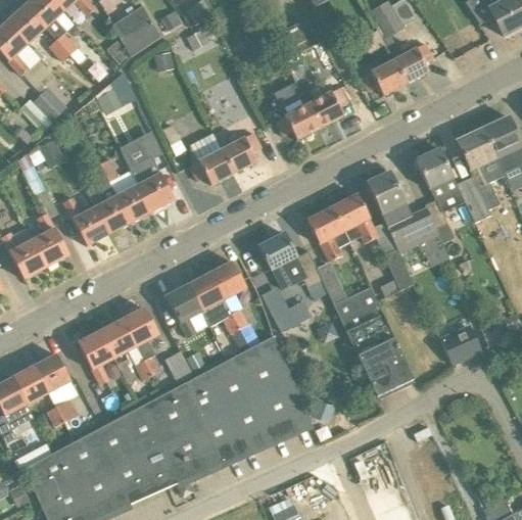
[(65,10),(55,0),(30,0),(25,5),(46,28),(56,40),(68,53),(77,47),(64,33),(66,31),(56,18),(65,10)]
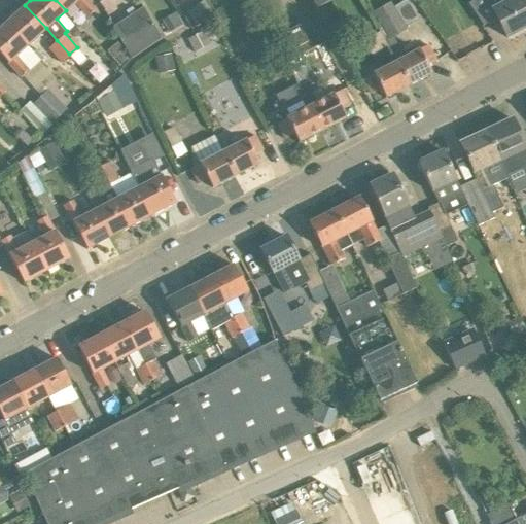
[(96,8),(89,0),(56,0),(66,10),(75,2),(88,15),(96,8)]
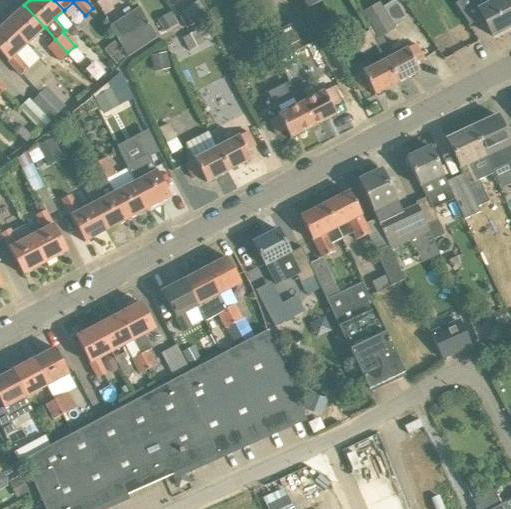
[(196,0),(191,4),(199,15),(207,9),(200,0),(196,0)]
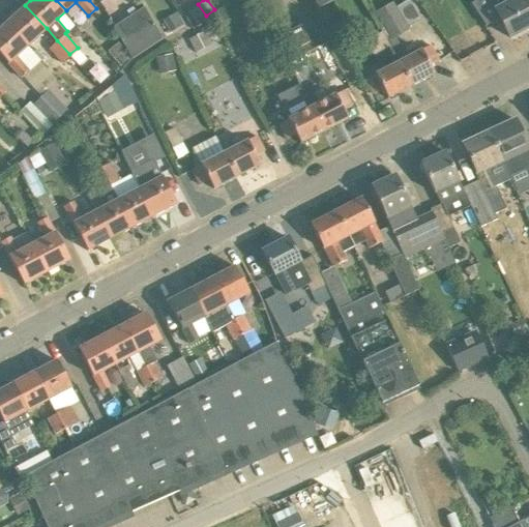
[(391,0),(376,10),(375,10),(384,26),(390,36),(392,38),(410,28),(394,0),(391,0)]
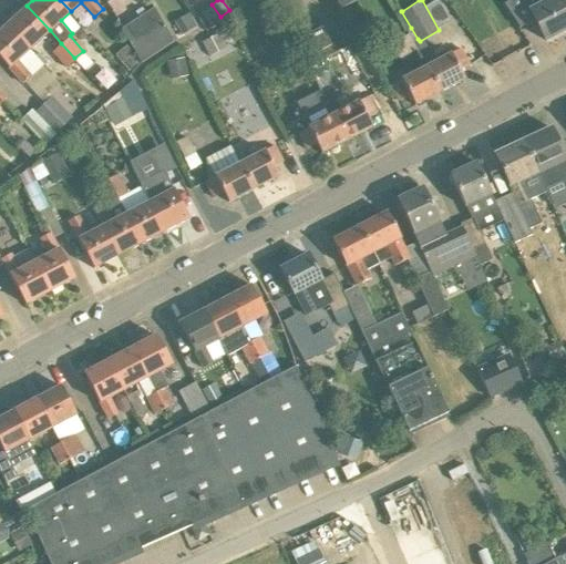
[(520,26),(521,24),(535,17),(546,38),(565,27),(565,0),(506,0),(504,1),(520,26)]
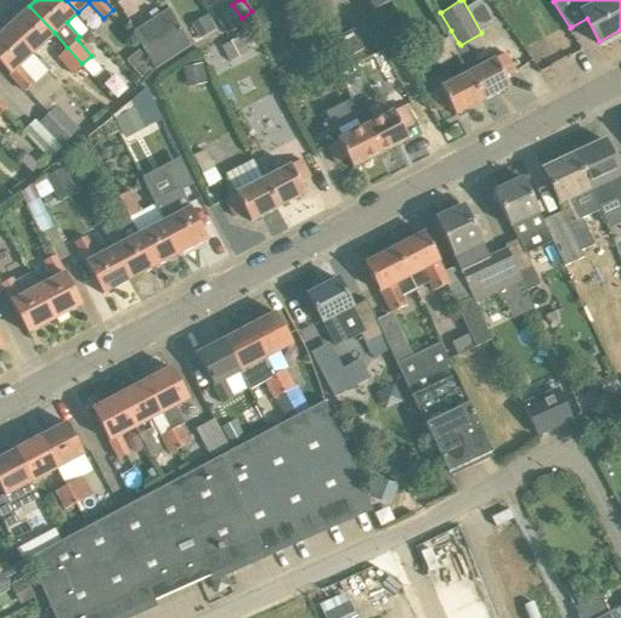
[(191,43),(190,43),(169,5),(134,28),(154,67),(191,43)]
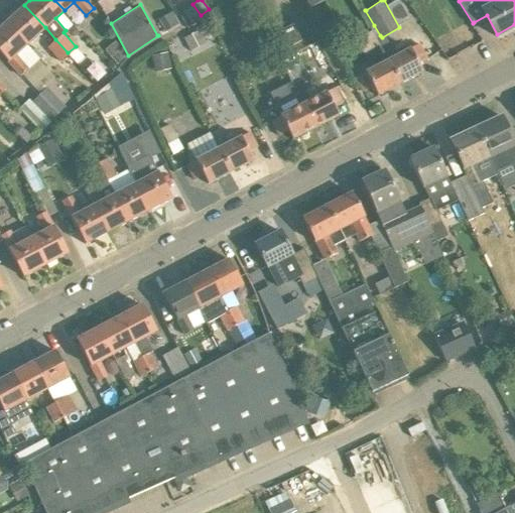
[(45,27),(24,5),(8,19),(29,42),(45,27)]
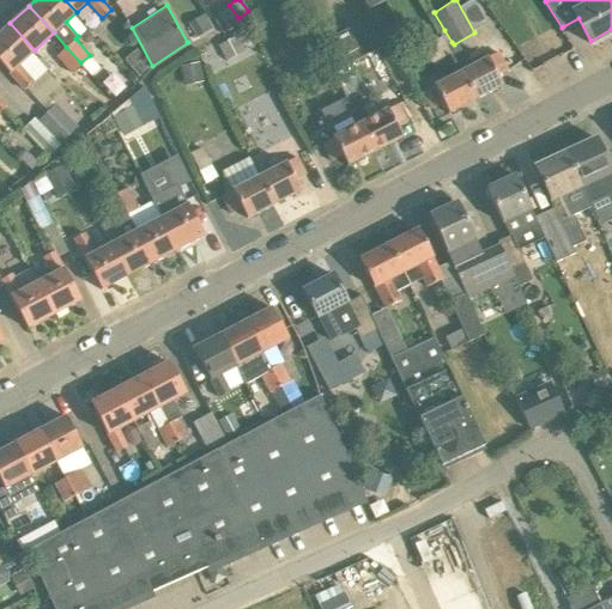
[(199,35),(214,26),(206,12),(191,20),(199,35)]
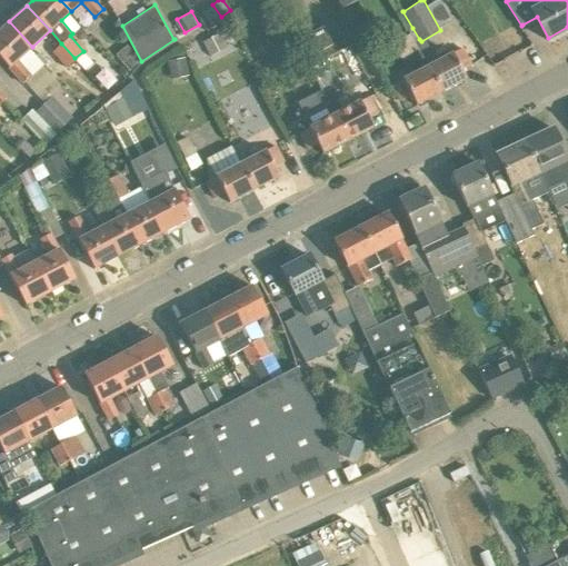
[(32,47),(9,21),(0,29),(0,56),(22,81),(32,73),(43,65),(29,49),(32,47)]
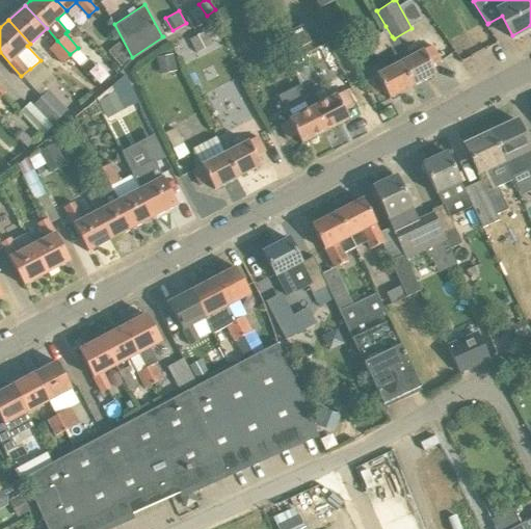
[(294,48),(311,40),(302,22),(285,31),(294,48)]
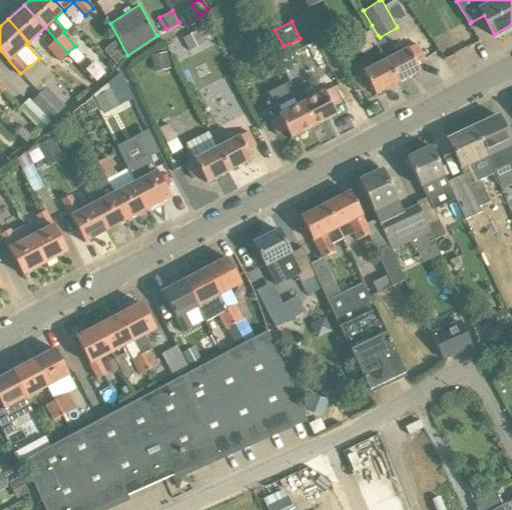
[(190,48),(204,41),(198,28),(184,36),(190,48)]
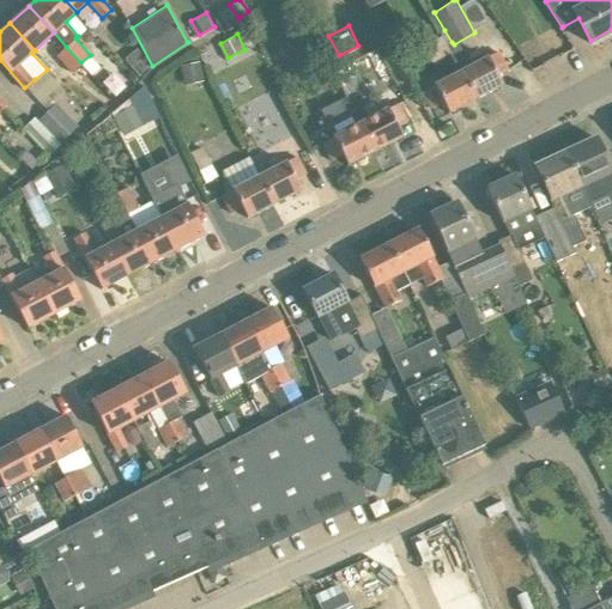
[(307,37),(301,50),(310,55),(316,42),(307,37)]
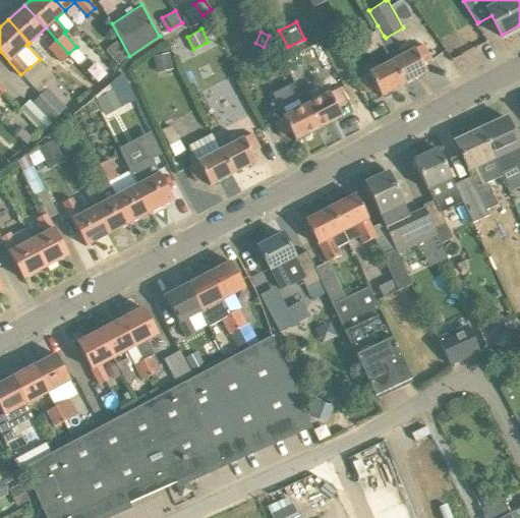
[(61,60),(68,53),(56,40),(48,46),(61,60)]
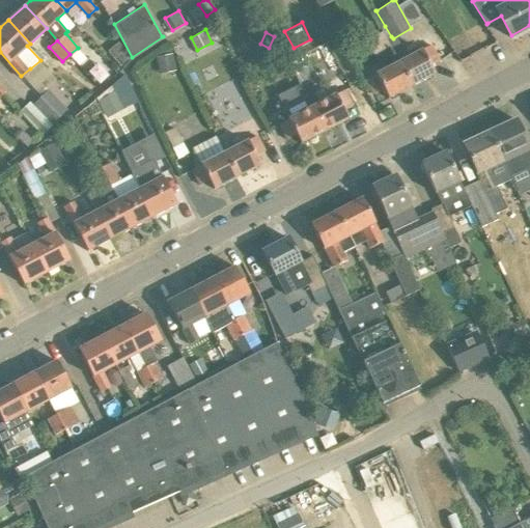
[(131,55),(118,42),(109,50),(120,64),(131,55)]
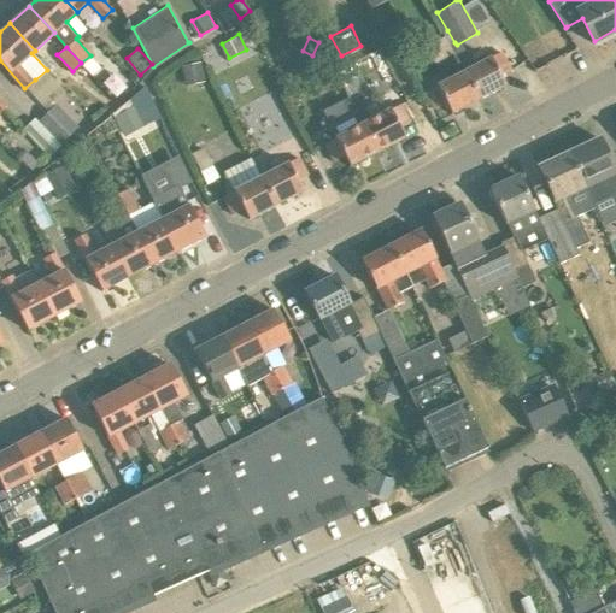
[(463,69),(479,98),(505,83),(500,72),(511,68),(502,49),(463,69)]
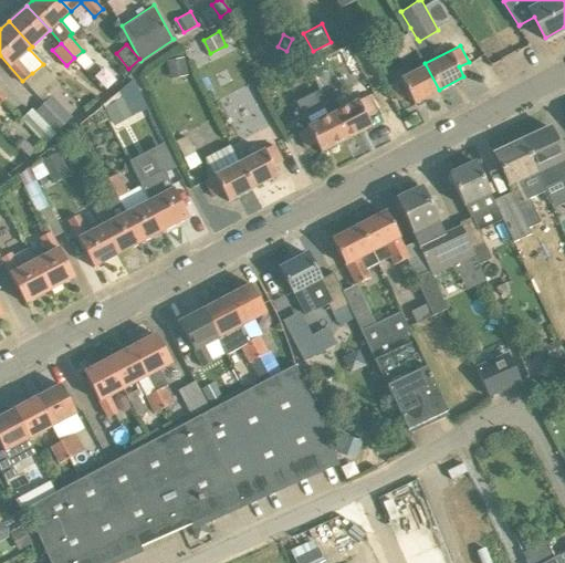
[(171,76),(188,73),(185,55),(168,60),(171,76)]
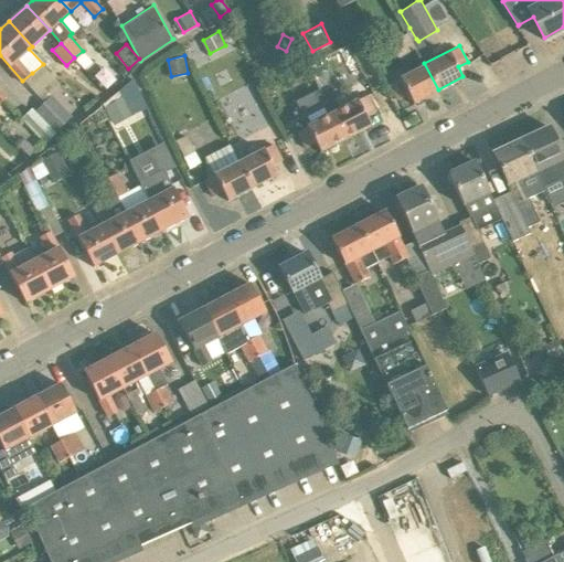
[(413,103),(438,89),(424,63),(390,82),(398,97),(408,93),(413,103)]
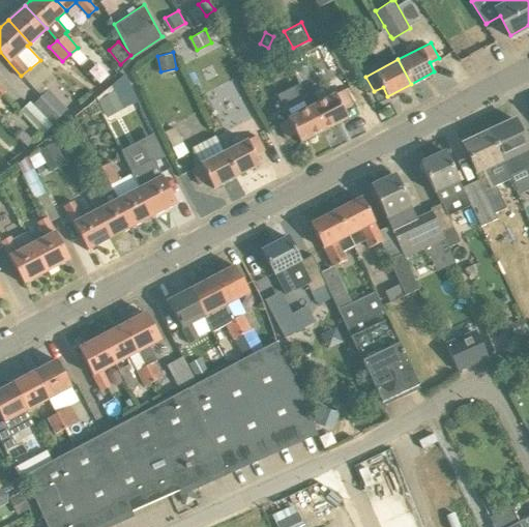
[(91,94),(104,116),(138,95),(125,75),(91,94)]
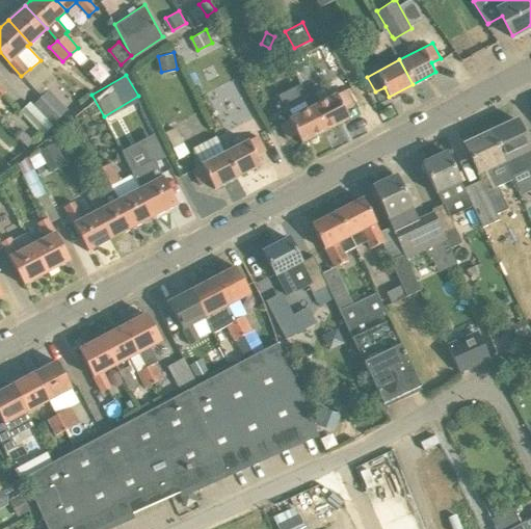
[(307,95),(312,105),(325,129),(348,116),(344,108),(353,103),(345,87),(319,101),(314,90),(307,95)]
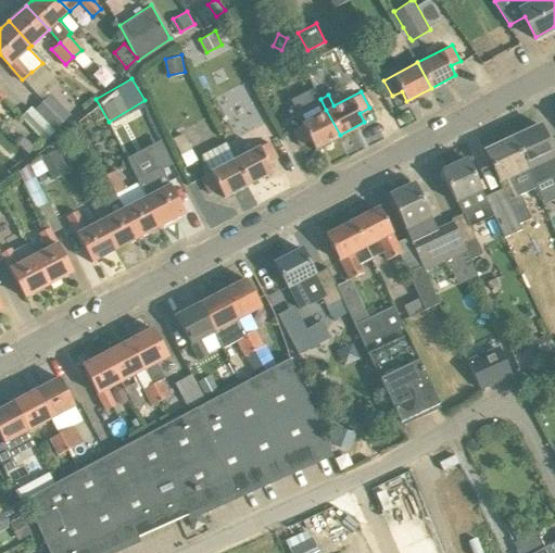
[(50,92),(35,108),(54,129),(71,113),(50,92)]
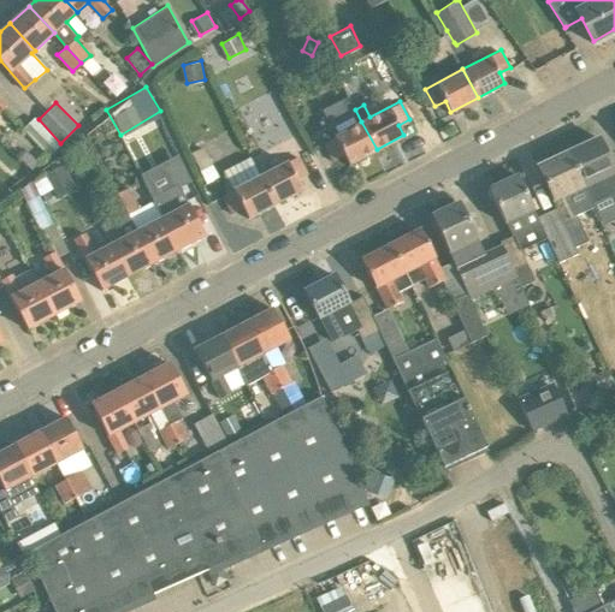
[(60,143),(39,119),(35,116),(23,128),(49,155),(61,144),(60,143)]
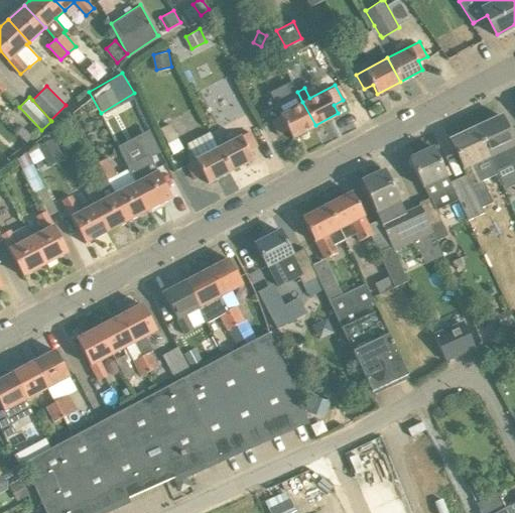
[(292,137),(315,125),(302,102),(271,118),(278,133),(287,128),(292,137)]
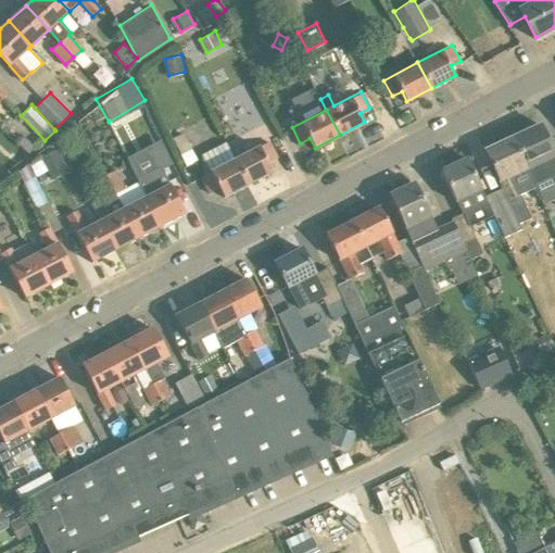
[(162,139),(151,117),(139,124),(150,146),(162,139)]
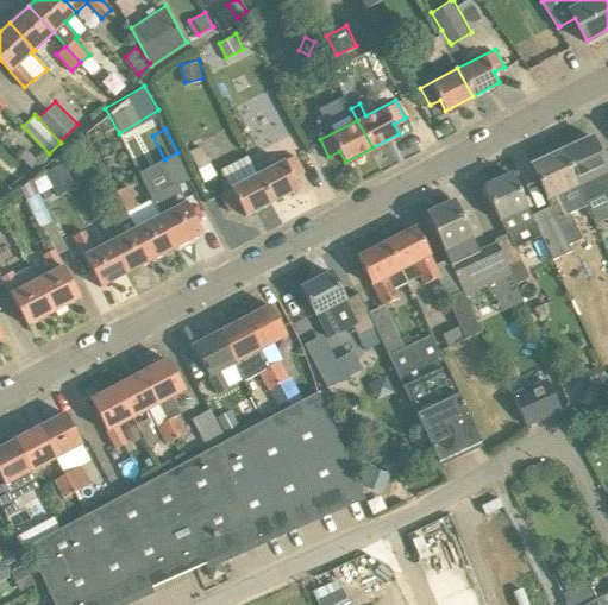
[(563,147),(584,199),(585,200),(605,190),(607,196),(607,166),(591,134),(563,147)]
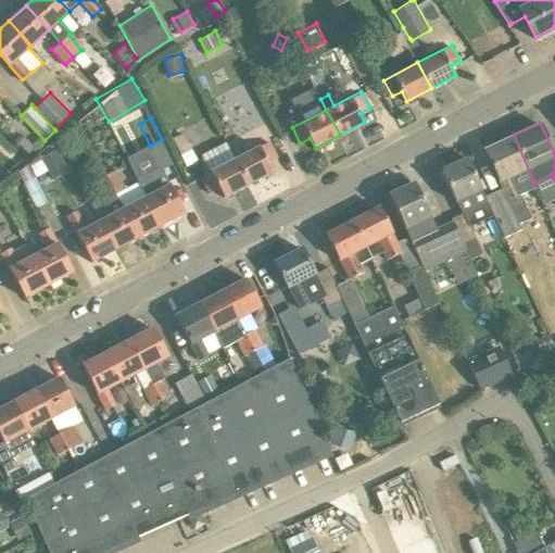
[(174,137),(181,153),(188,165),(199,160),(192,147),(185,132),(174,137)]
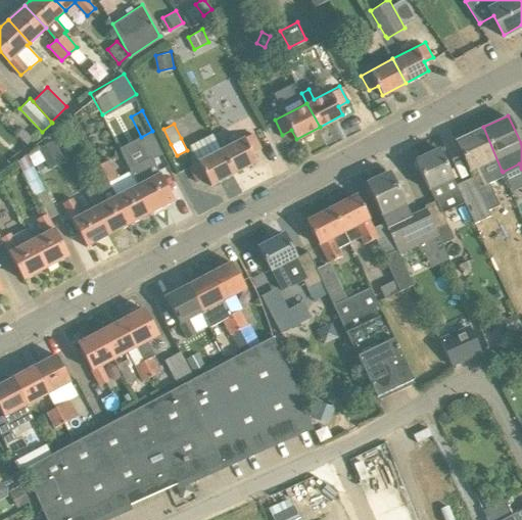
[(17,134),(28,143),(34,137),(24,127),(17,134)]
